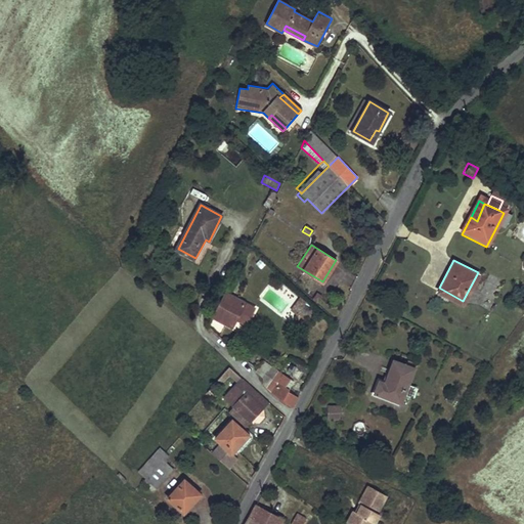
[(210,323),(228,335),(232,326),(234,322),(246,328),(252,315),(222,300),(210,323)]
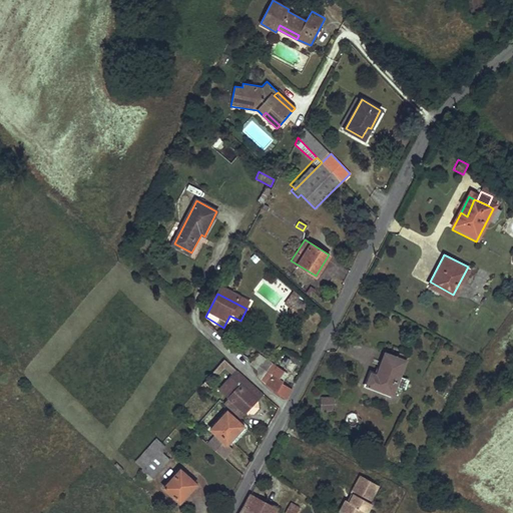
[(289,294),(285,303),(291,306),(294,301),(296,298),(289,294)]
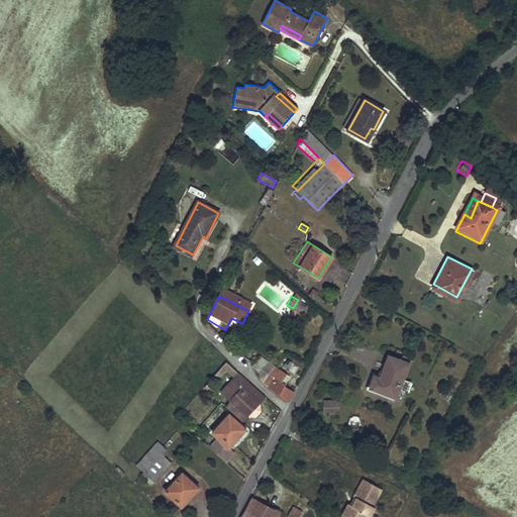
[(291,314),(300,319),(305,308),(296,303),(293,308),(291,314)]
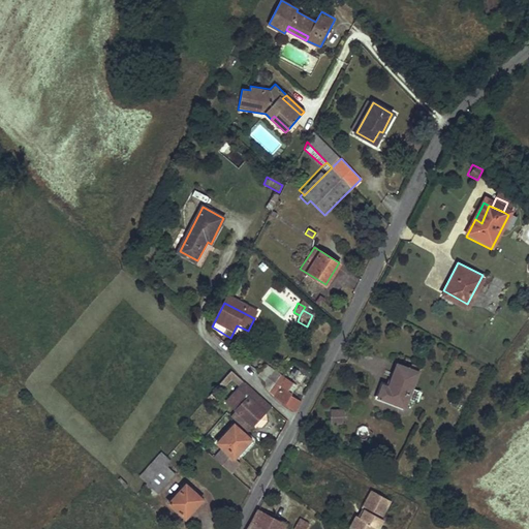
[(237,325),(235,330),(246,335),(248,331),(237,325)]
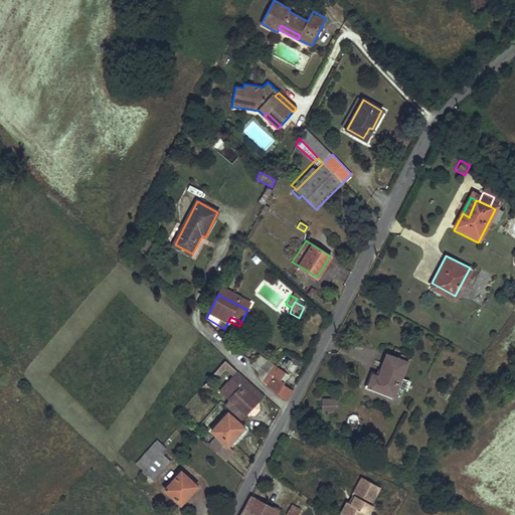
[(398,357),(385,352),(378,374),(372,372),(368,384),(393,395),(396,386),(401,374),(406,359),(405,359),(398,357)]
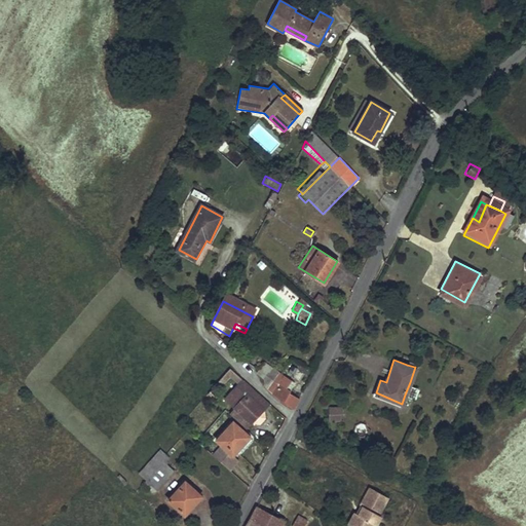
[(282,402),(293,408),(299,398),(289,390),(290,389),(286,387),(291,380),(284,375),(283,376),(272,368),(271,369),(264,363),(257,372),(265,378),(264,385),(273,396),(282,402)]
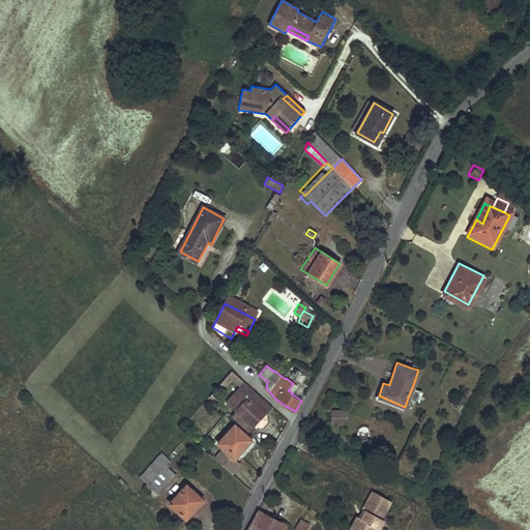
[(421,389),(413,385),(408,398),(417,401),(421,389)]
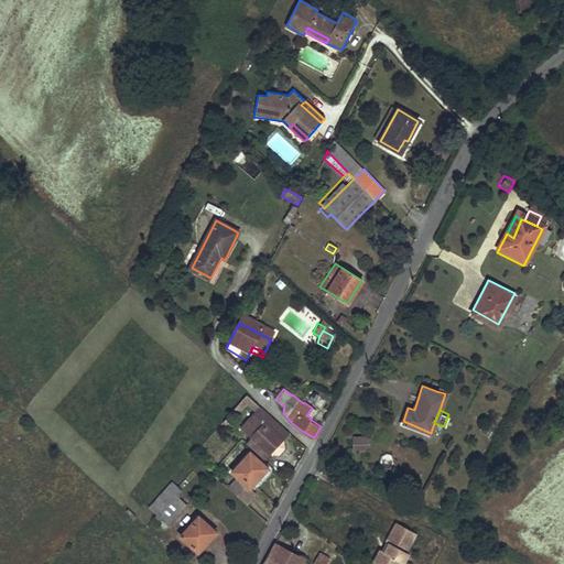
[(264,424),(280,438),(286,432),(271,419),(264,424)]
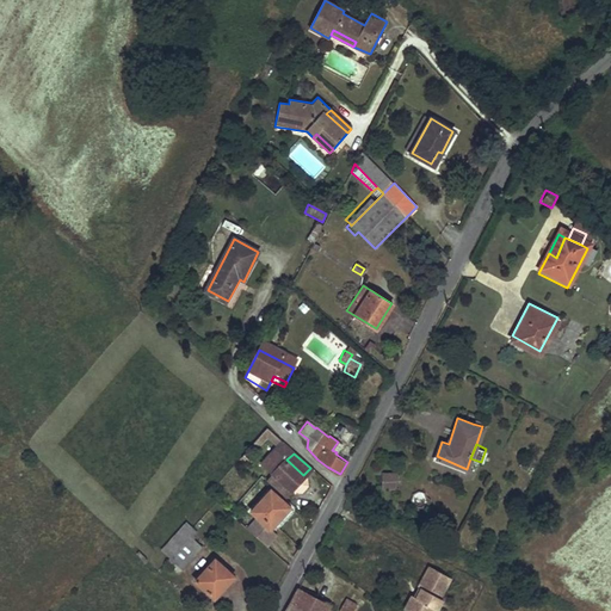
[(272,474),(289,491),(303,475),(287,460),(285,460),(272,474)]
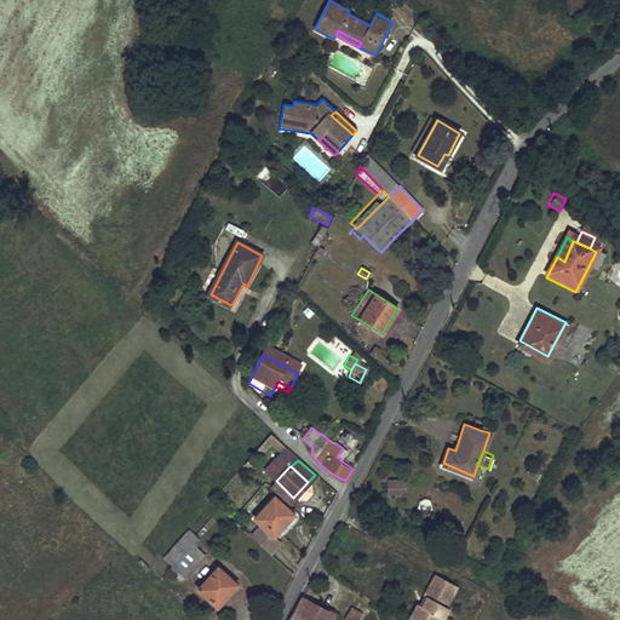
[(401,478),(388,480),(388,497),(402,497),(401,478)]
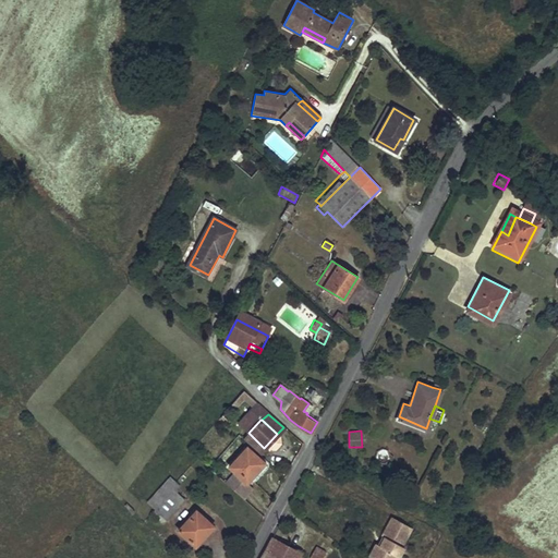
[(243,481),(246,484),(250,481),(254,484),(268,469),(246,448),(229,468),(243,481)]
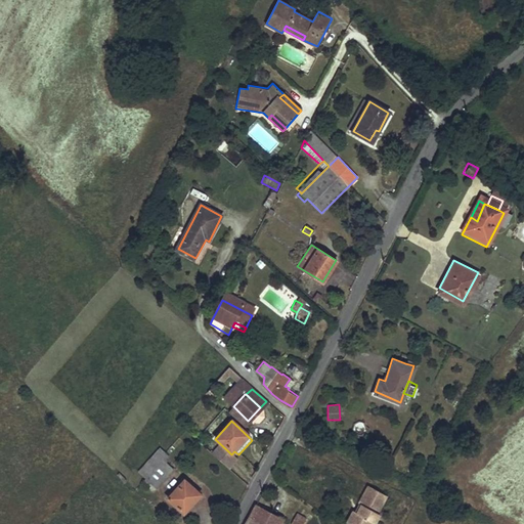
[(218,462),(227,470),(236,460),(231,454),(228,451),(218,462)]
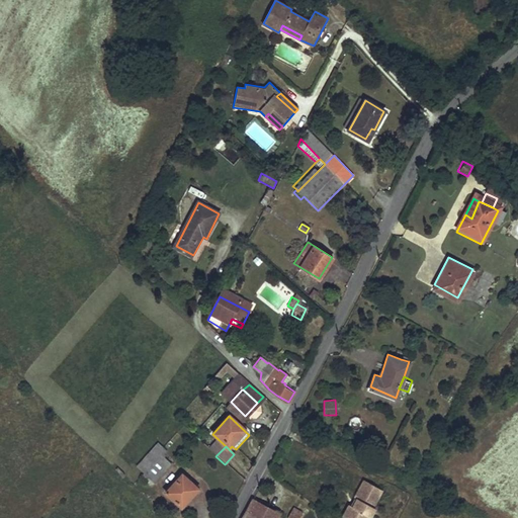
[(137,466),(142,470),(159,452),(154,447),(137,466)]
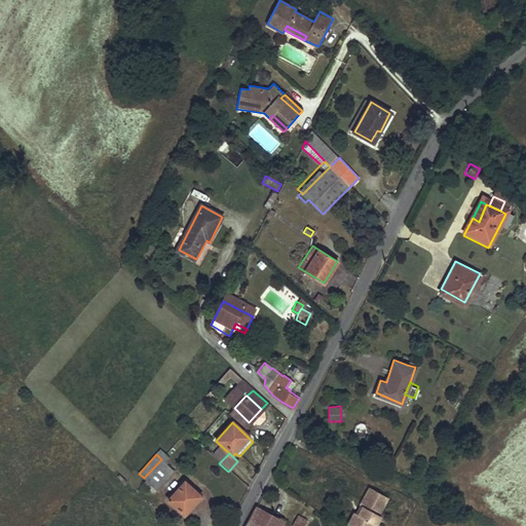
[(144,478),(157,489),(174,471),(161,459),(144,478)]
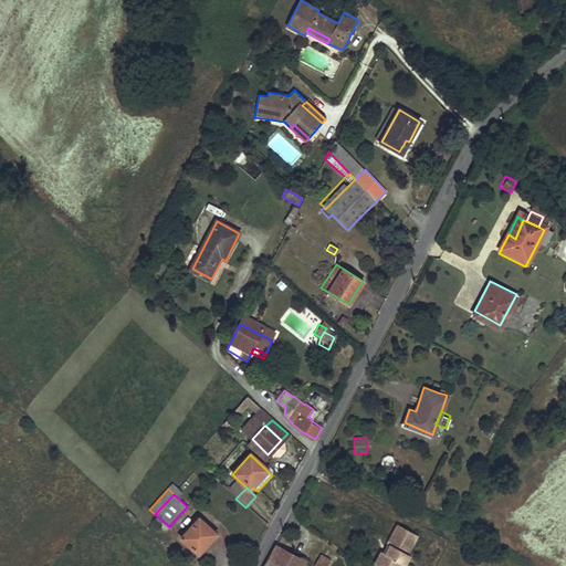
[(181,537),(198,553),(216,533),(199,517),(181,537)]
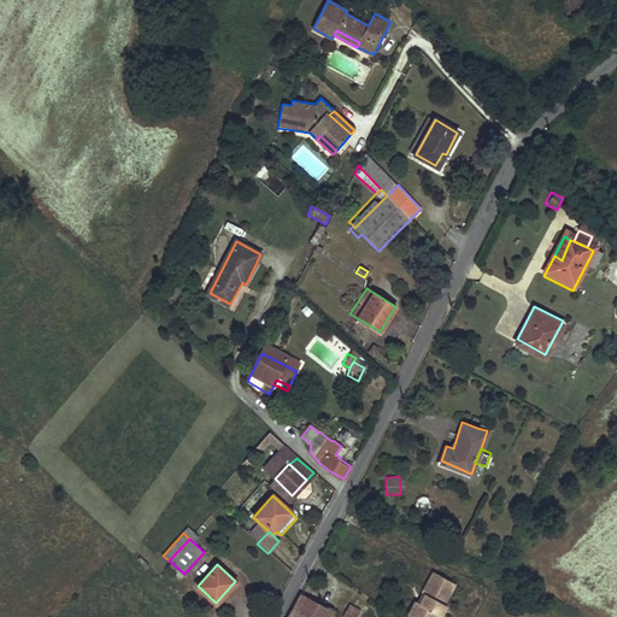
[(416,601),(409,616),(412,616),(438,616),(439,615),(441,616),(447,605),(444,604),(454,585),(433,573),(422,593),(425,594),(421,604),(417,603),(416,601)]
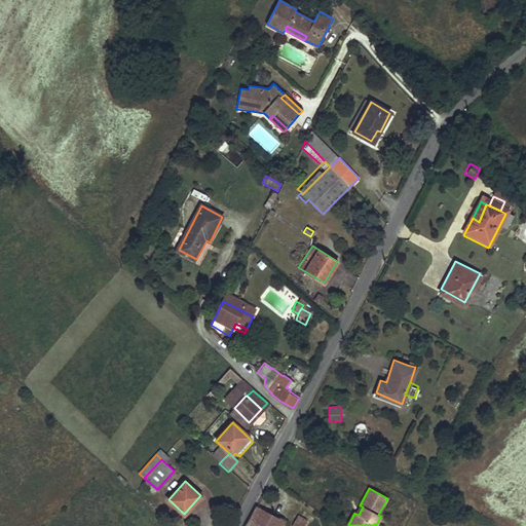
[(282,525),(285,521),(257,506),(251,518),(266,525),(282,525)]
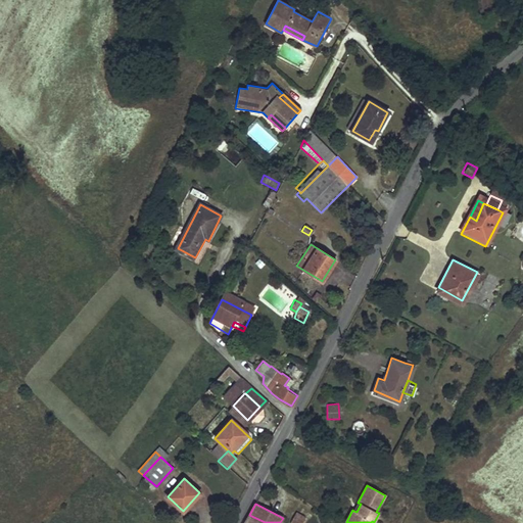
[(302,522),(308,512),(302,508),(299,514),(296,512),(290,522),(302,522)]
